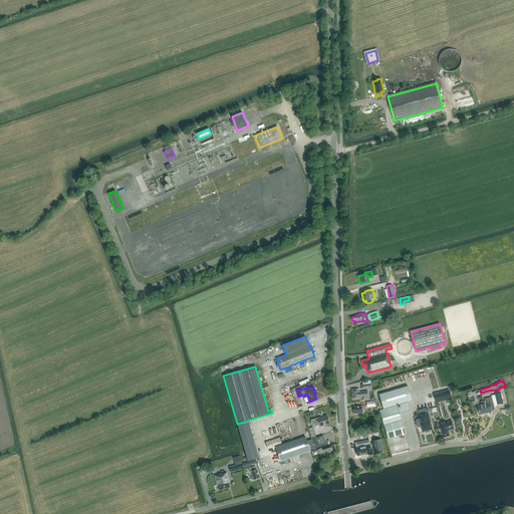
[(408,387),(379,395),(383,409),(412,401),(408,387)]
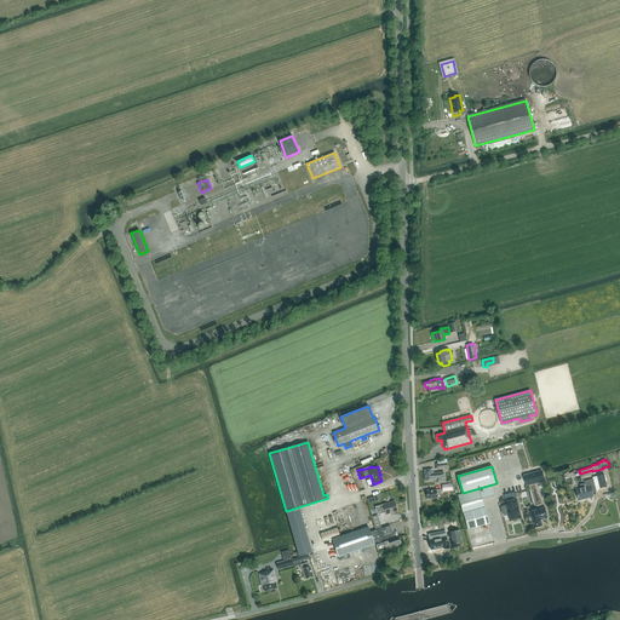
[(445,482),(443,472),(434,474),(434,469),(424,470),(426,482),(436,481),(436,483),(445,482)]
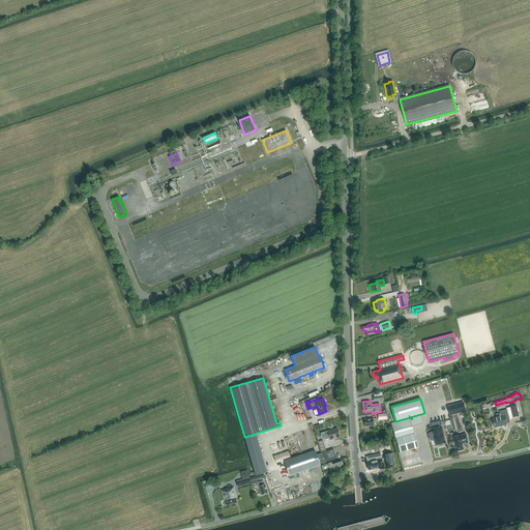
[(449,414),(466,409),(464,401),(447,406),(449,414)]
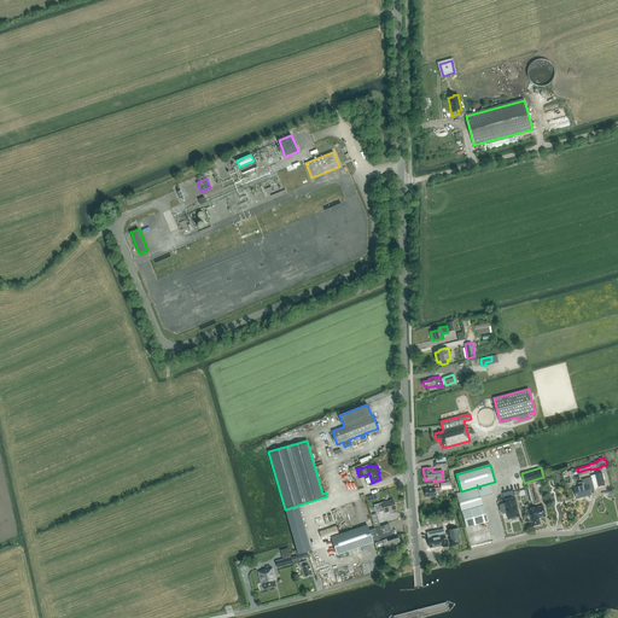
[(605,485),(602,473),(595,474),(599,487),(605,485)]
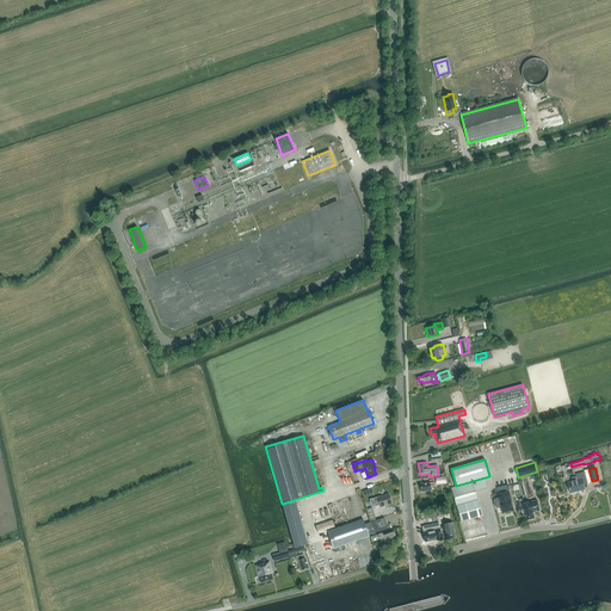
[(585,489),(582,482),(587,481),(585,473),(576,475),(576,476),(575,476),(574,476),(572,477),(572,480),(572,482),(568,483),(571,493),(585,489)]
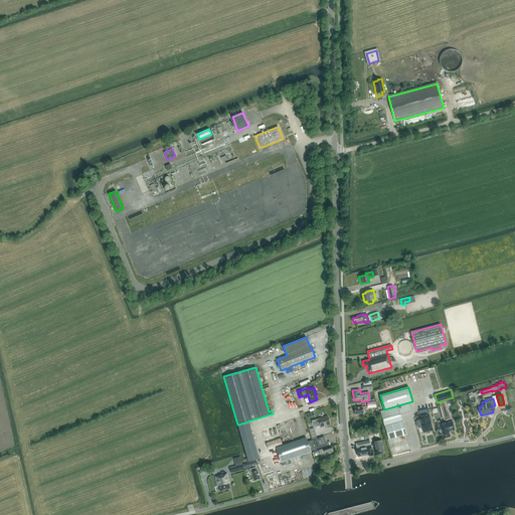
[(402,420),(400,413),(410,411),(408,403),(380,411),(388,440),(406,435),(402,420)]
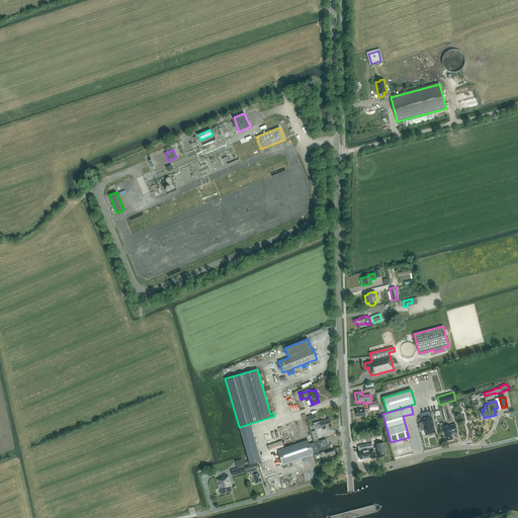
[(423,419),(424,422),(420,423),(419,424),(419,425),(420,429),(421,430),(422,430),(425,429),(427,435),(428,434),(429,435),(430,435),(432,435),(433,434),(433,433),(435,433),(431,417),(423,419)]
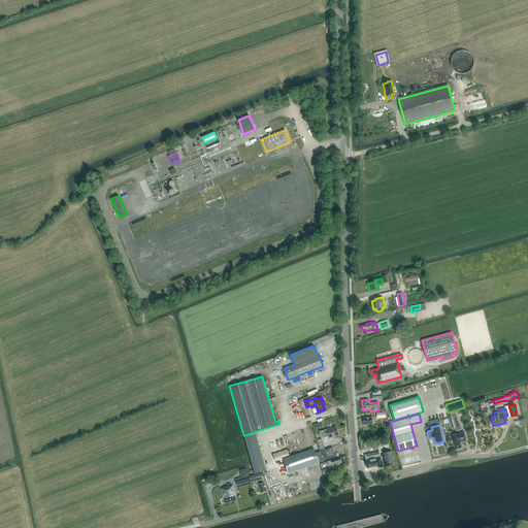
[(326,430),(320,432),(321,437),(322,438),(326,437),(329,436),(329,438),(330,438),(332,438),(332,437),(338,435),(336,427),(326,429),(326,430)]
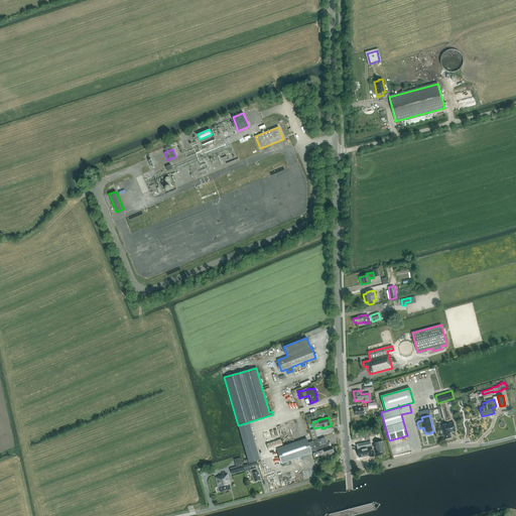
[(440,433),(441,434),(442,433),(442,434),(443,434),(444,439),(452,438),(450,432),(452,432),(456,431),(454,422),(448,424),(448,423),(444,424),(440,425),(441,430),(440,431),(440,433)]
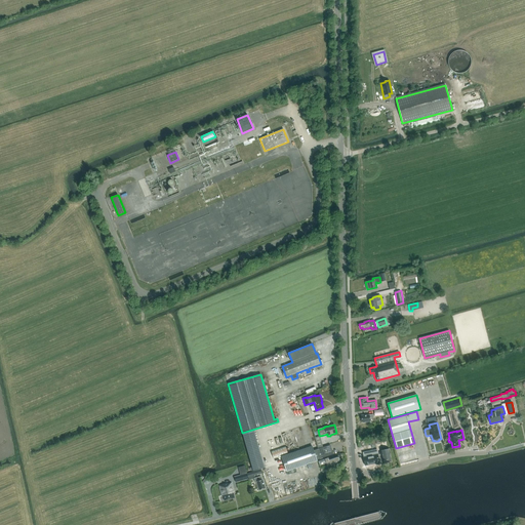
[(314,450),(312,446),(281,456),(286,471),(317,461),(317,459),(333,454),(330,445),(314,450)]
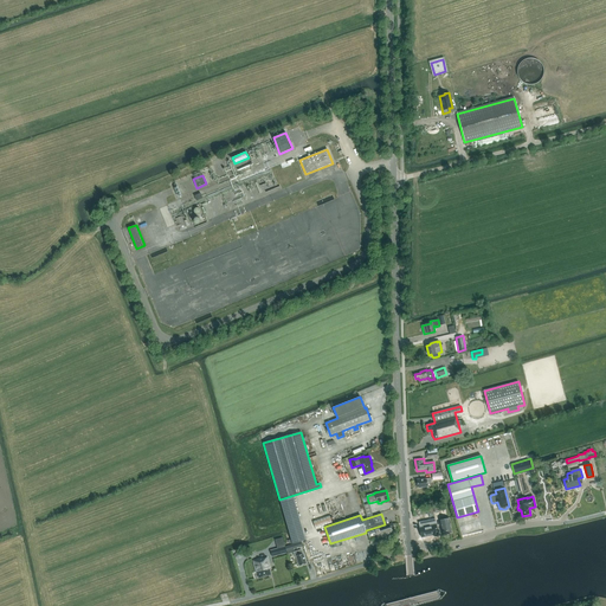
[(333,523),(329,515),(313,520),(316,529),(333,523)]
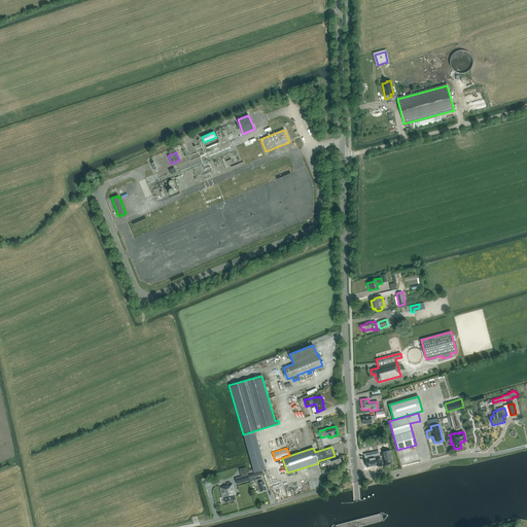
[(381,464),(379,451),(364,454),(365,459),(366,467),(376,465),(378,466),(381,466),(381,464)]
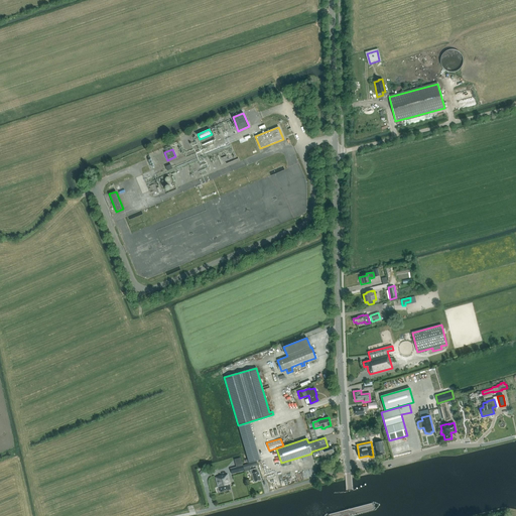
[(385,455),(382,441),(375,443),(377,456),(385,455)]
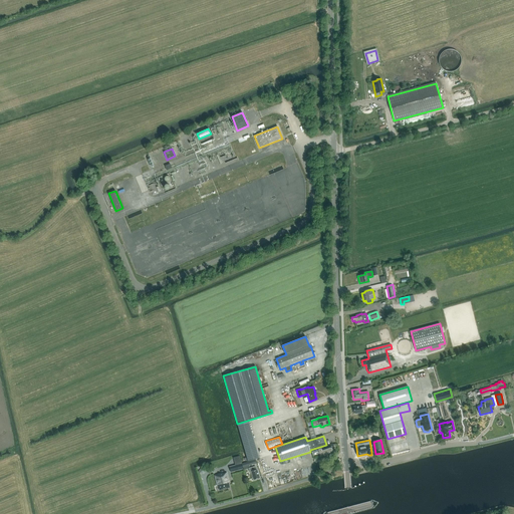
[(333,452),(331,447),(322,450),(321,449),(312,452),(313,455),(319,453),(320,457),(324,455),(324,456),(327,455),(328,454),(333,452)]
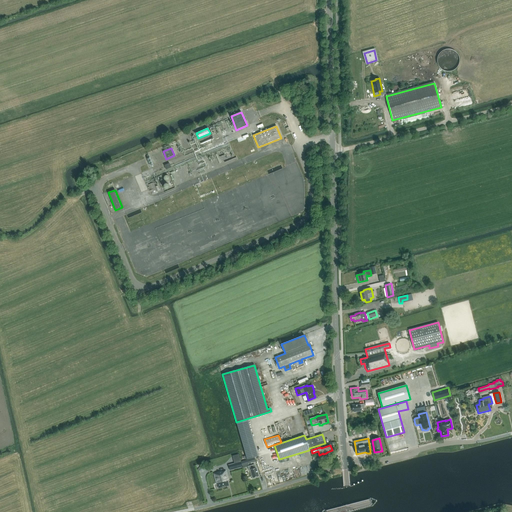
[(256,461),(255,457),(242,461),(243,465),(256,461)]
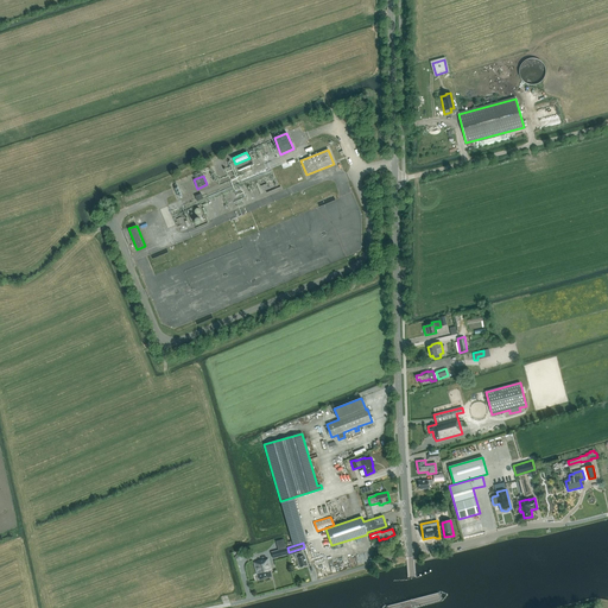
[(287,555),(286,549),(272,552),(274,558),(287,555)]
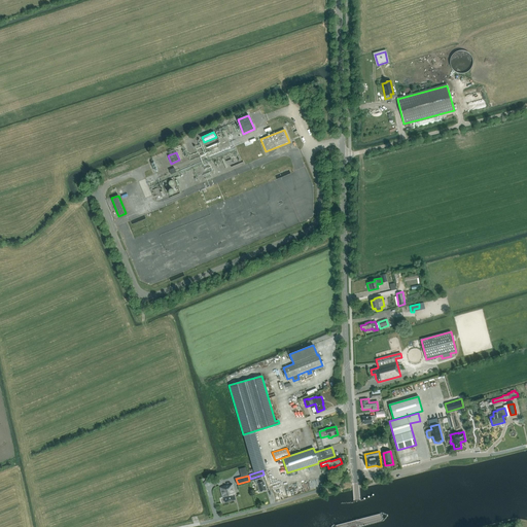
[(267,490),(264,482),(262,482),(261,479),(255,481),(256,484),(258,484),(260,491),(267,490)]
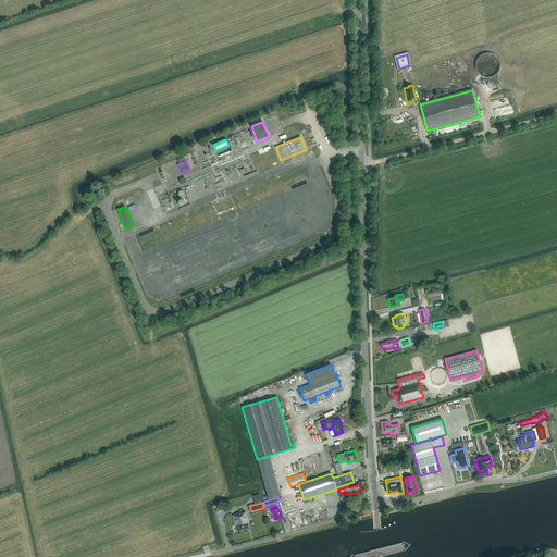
[(249,529),(247,522),(248,522),(246,512),(242,514),(242,512),(233,515),(236,527),(237,527),(238,531),(249,529)]
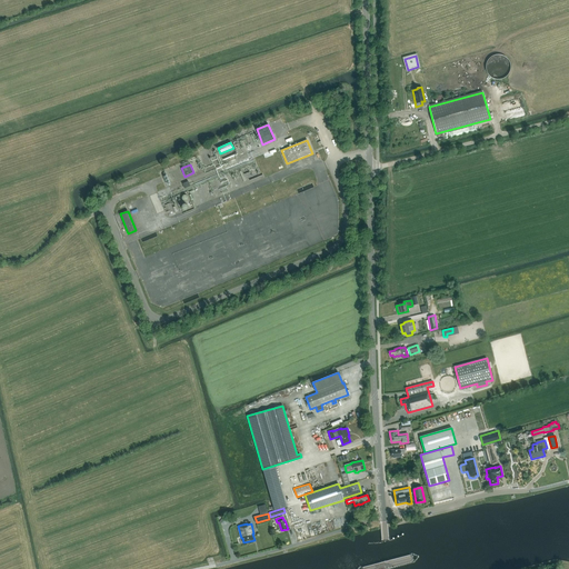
[(391,559),(383,561),(385,568),(386,568),(393,567),(391,559)]
